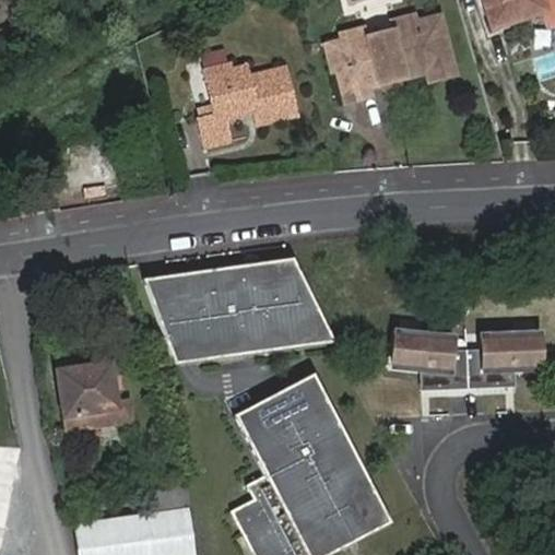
[(486,0),(492,20),(507,15),(509,21),(550,9),(546,0),(486,0)]
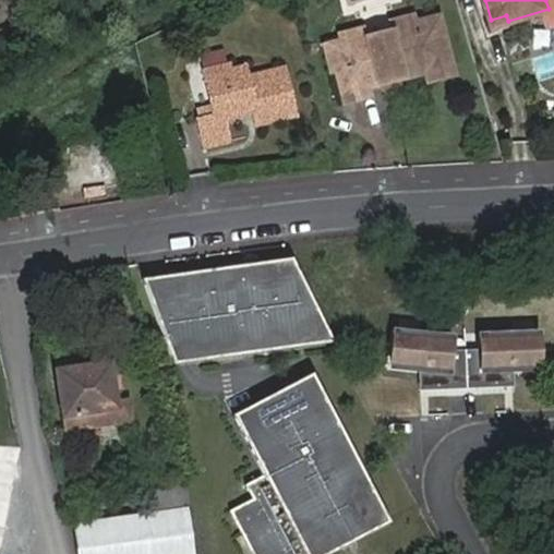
[(356,61),(342,64),(350,98),(376,93),(374,84),(432,71),(434,79),(458,73),(445,14),(420,21),(419,13),(394,20),(396,29),(373,34),(370,25),(348,31),(350,37),(356,61)]
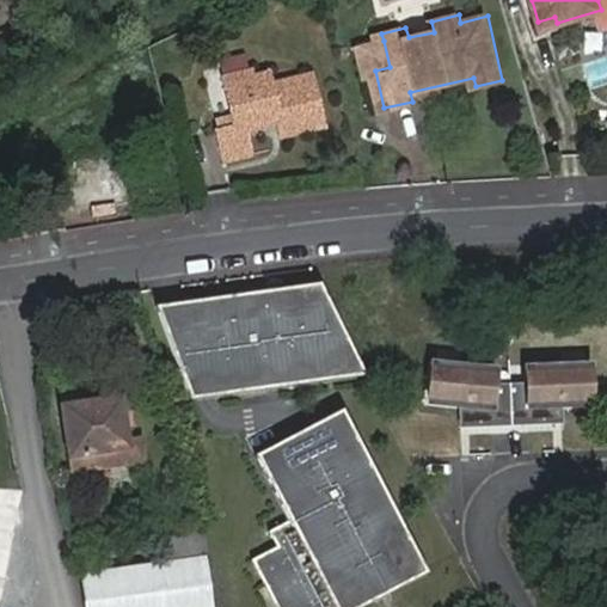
[(555,17),(538,22),(540,29),(557,23),(555,17)]
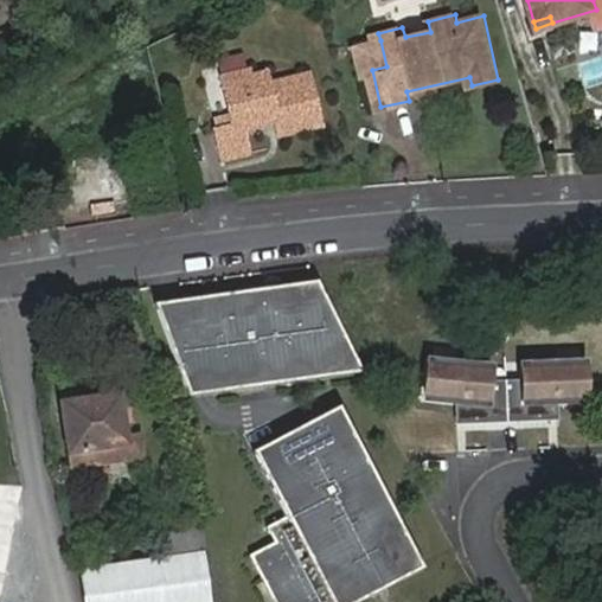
[(366,71),(372,70),(386,66),(380,40),(359,45),(366,71)]
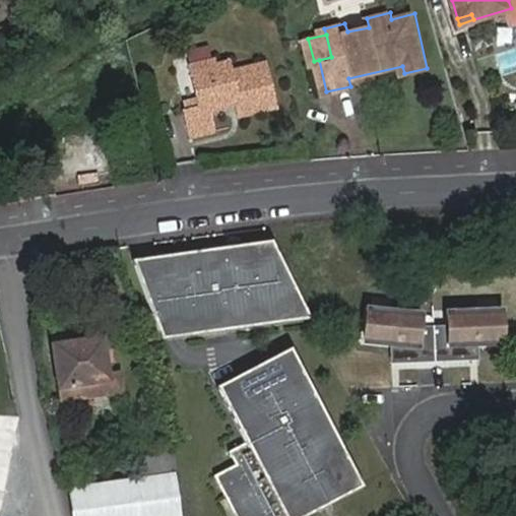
[(194,66),(202,103),(187,107),(193,134),(219,128),(214,108),(228,105),(229,102),(240,100),(244,116),(280,107),(270,64),(235,72),(232,62),(217,65),(216,61),(194,66)]
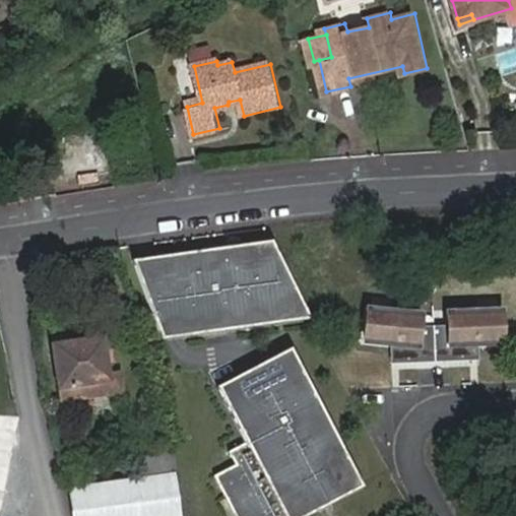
[(308,314),(270,239),(137,259),(166,334),(308,314)]
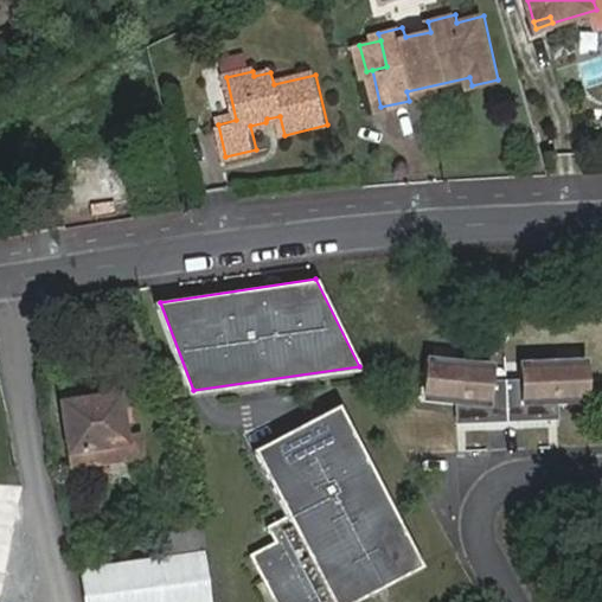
[(426,383),(454,385),(467,386),(468,408),(507,407),(505,367),(487,369),(488,352),(429,347),(426,383)]
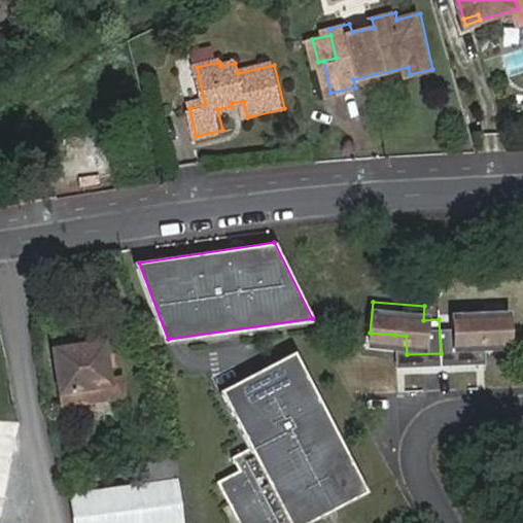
[(454,319),(439,319),(441,353),(474,351),(473,335),(484,335),(510,334),(508,302),(454,305),(454,319)]
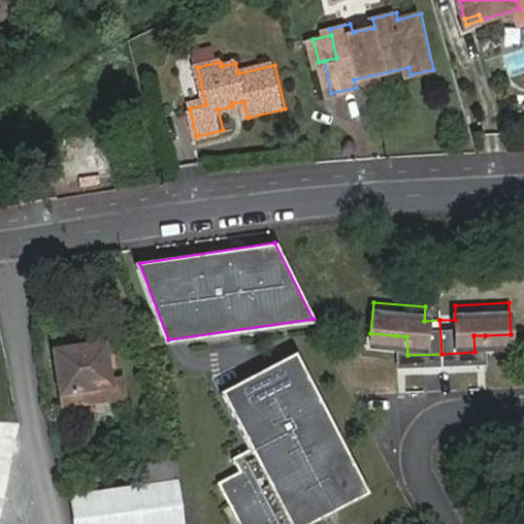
[(407,355),(406,336),(395,335),(396,356),(407,355)]
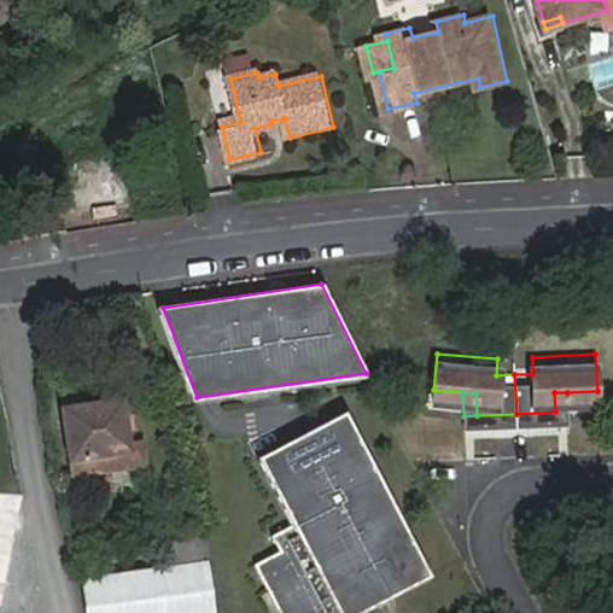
[(567,412),(567,392),(554,392),(555,412),(567,412)]
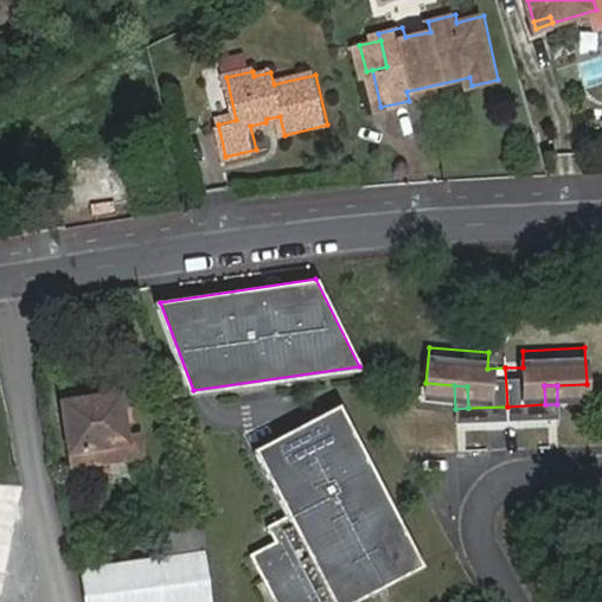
[(126,435),(119,389),(63,398),(75,478),(146,467),(141,433),(126,435)]
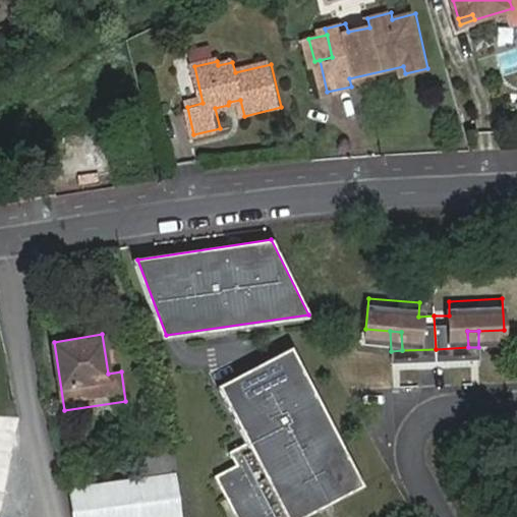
[(299,516),(364,484),(294,345),(220,383),(248,439),(230,448),(237,461),(216,471),(237,516),(299,516)]
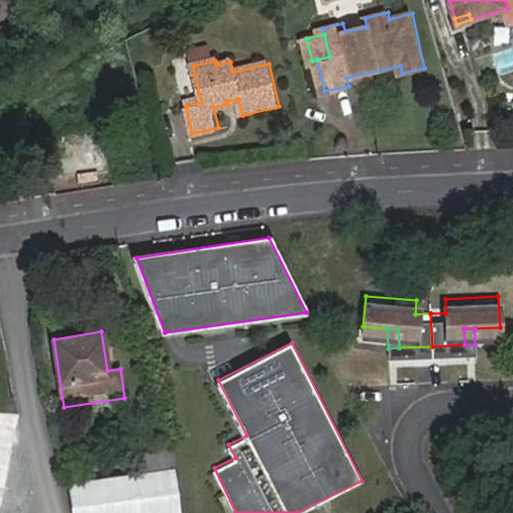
[(176,474),(172,450),(133,453),(135,477),(176,474)]
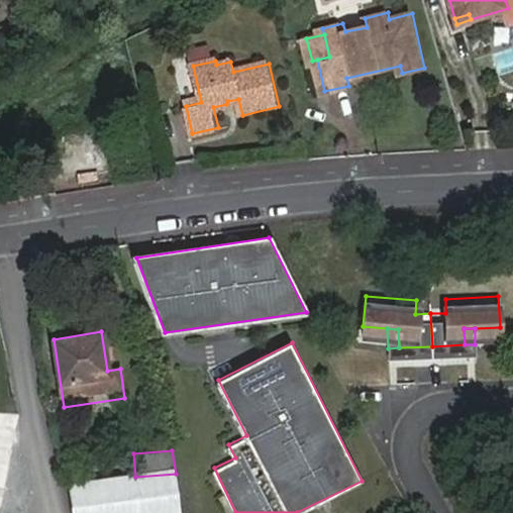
[(180,512),(176,474),(135,477),(63,482),(68,512),(180,512)]
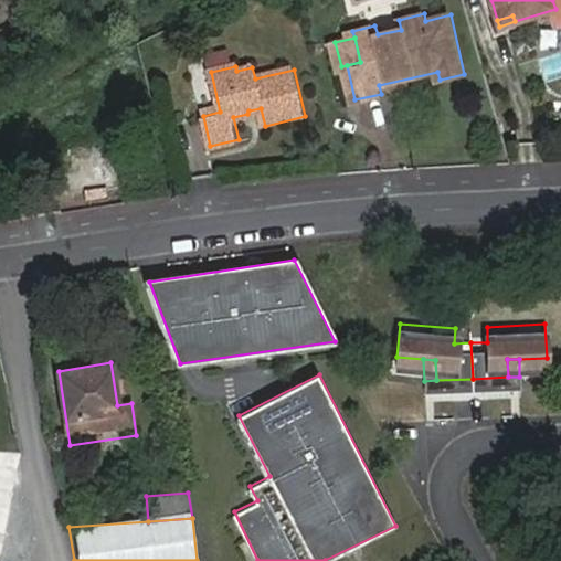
All buildings are outlined.
